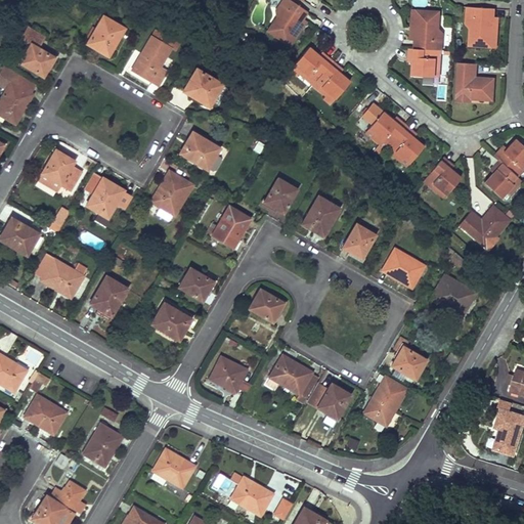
[(303,18),(307,11),(291,1),(287,7),(279,3),(274,10),(276,17),(266,31),(290,46),(300,32),(296,29),(303,18)]
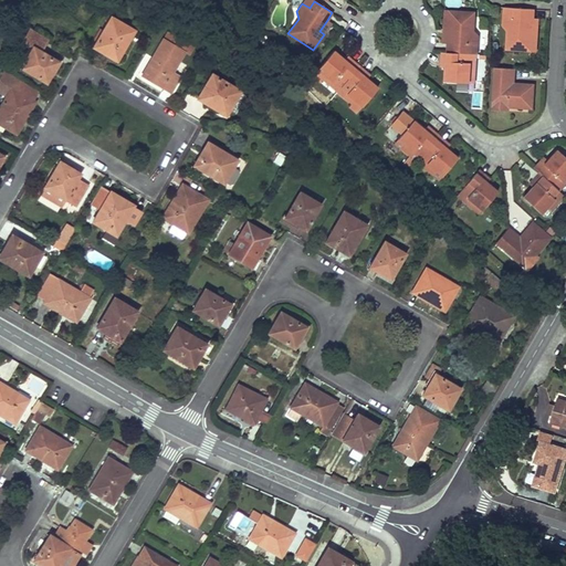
[(536,51),(537,31),(533,31),(533,18),(534,9),(512,8),(512,17),(503,16),(503,25),(507,30),(506,49),(536,51)]
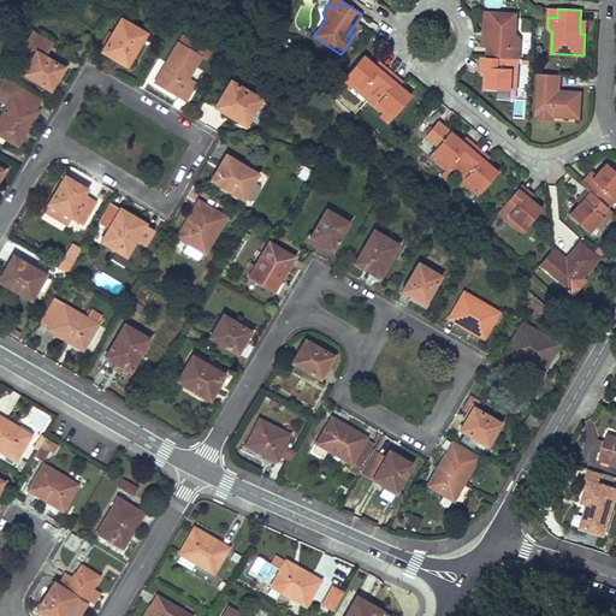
[(520,49),(520,39),(515,33),(516,13),(484,11),(483,31),(489,33),(487,47),(486,57),(509,58),(510,58),(510,48),(520,49)]
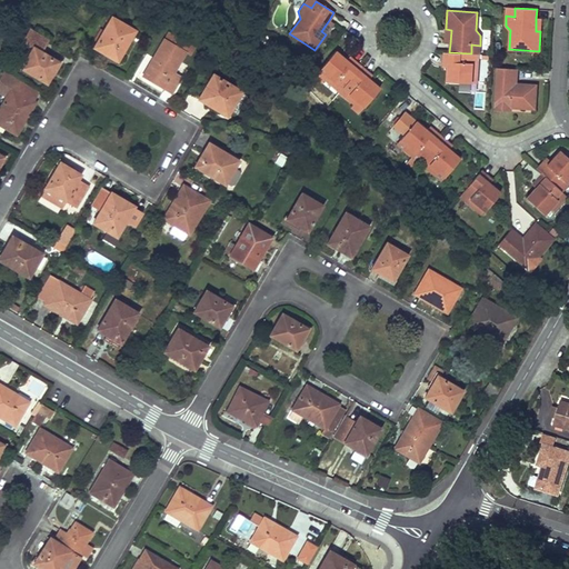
[(135,30),(111,17),(93,47),(102,52),(105,50),(118,58),(135,30)]
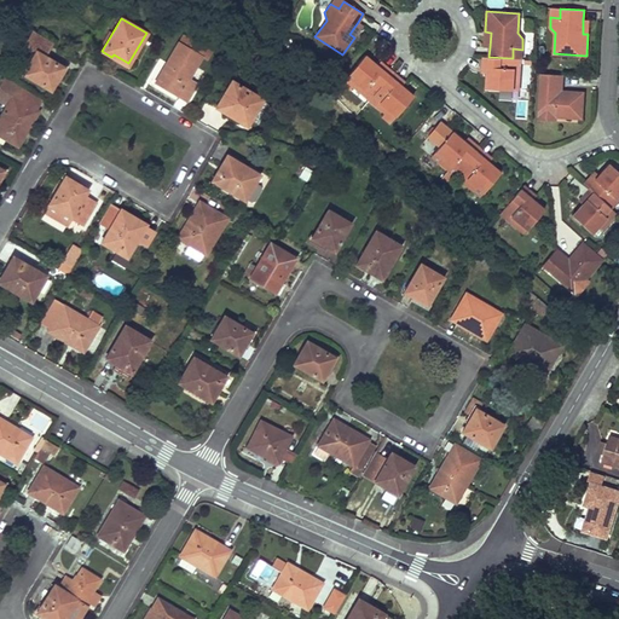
[(358,22),(350,34),(354,38),(362,24),(358,22)]
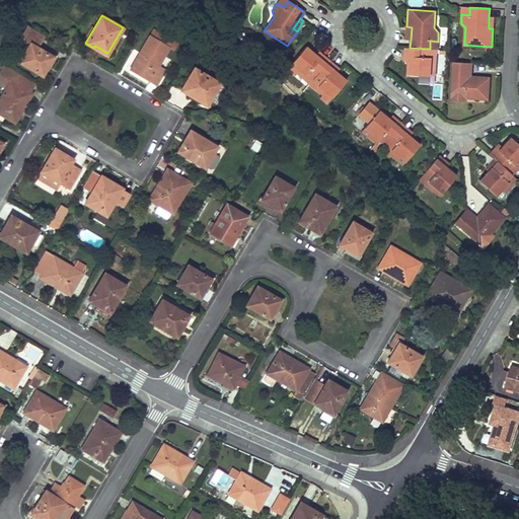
[(29,44),(18,62),(42,76),(47,69),(39,64),(46,53),(38,48),(44,36),(26,26),(19,38),(29,44)]
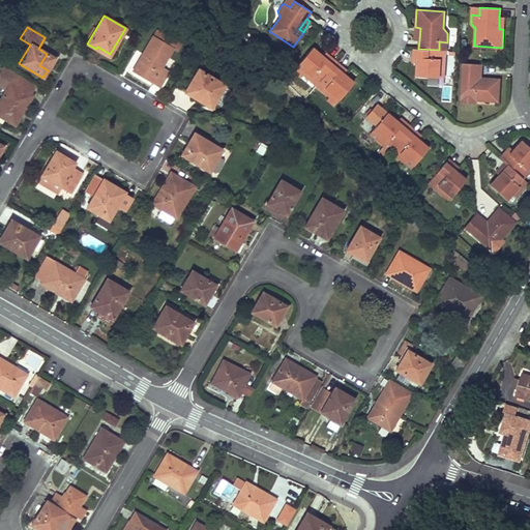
[(156,29),(152,36),(157,39),(160,32),(156,29)]
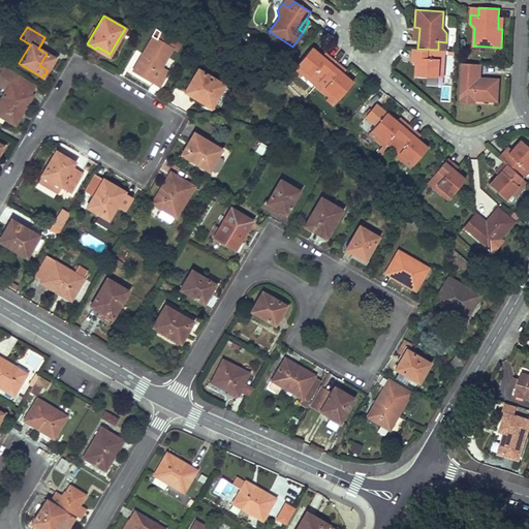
[(157,39),(152,36),(142,54),(144,56),(141,61),(138,60),(132,70),(159,86),(167,71),(160,67),(172,48),(176,40),(160,32),(157,39)]
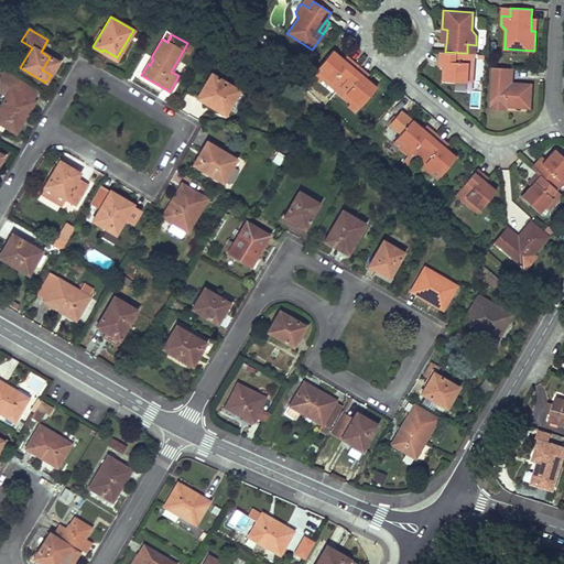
[(192,46),(187,43),(183,51),(188,54),(192,46)]
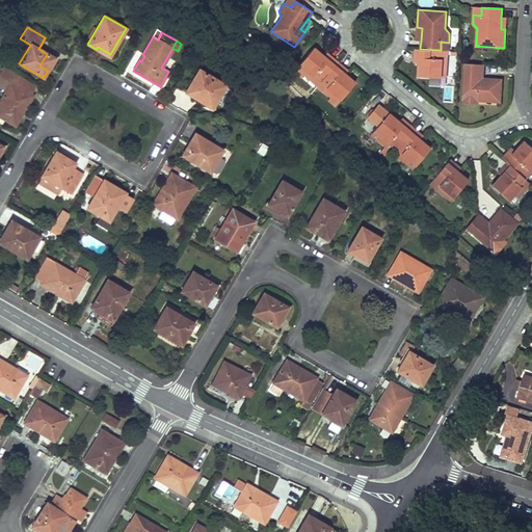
[(448,51),(449,43),(441,42),(441,50),(447,51),(448,51)]
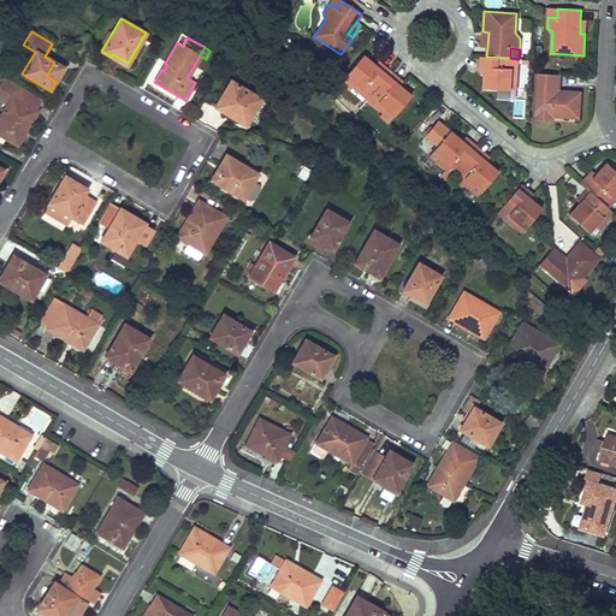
[(111,57),(126,66),(128,63),(113,54),(111,57)]
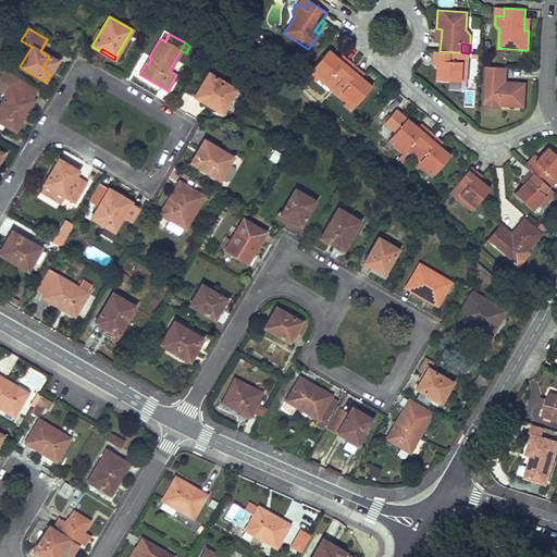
[(353,64),(345,59),(342,62),(338,59),(327,50),(312,67),(320,74),(317,78),(331,90),(353,64)]
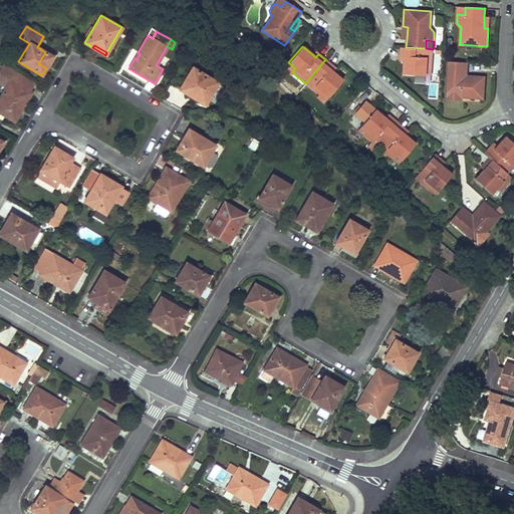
[(431,66),(432,57),(424,56),(425,48),(406,47),(405,60),(404,73),(426,75),(427,66),(431,66)]
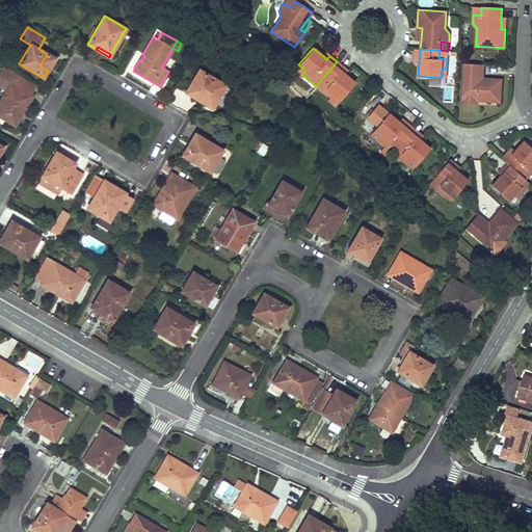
[(441,50),(440,50),(439,58),(447,59),(447,51),(441,50)]
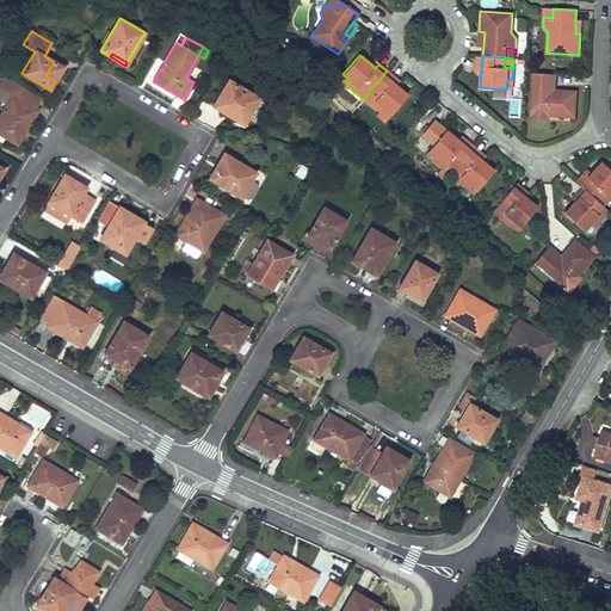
[(63,67),(54,62),(45,75),(55,81),(63,67)]
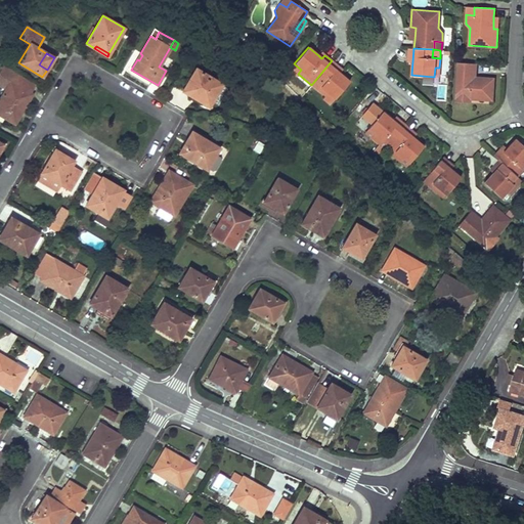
[(335,98),(349,82),(339,73),(336,70),(338,67),(332,60),(311,85),(325,96),(328,92),(335,98)]
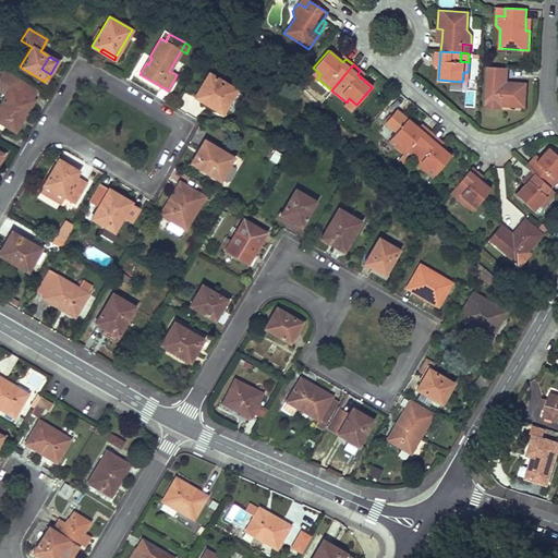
[(487,67),(486,100),(501,101),(501,106),(524,107),(526,83),(507,82),(501,82),(501,76),(507,77),(507,68),(487,67)]
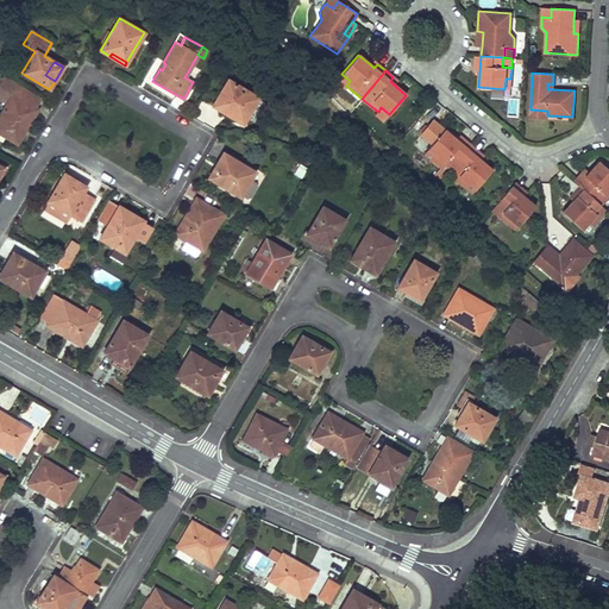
[(346,86),(350,81),(341,74),(336,81),(344,88),(346,86)]
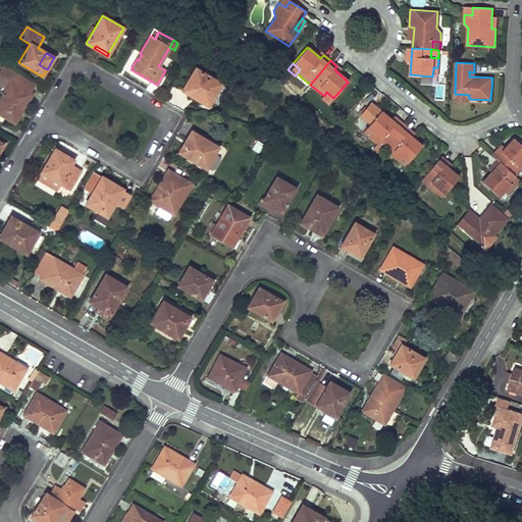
[(30,93),(13,83),(18,74),(3,65),(2,66),(0,64),(0,86),(5,90),(0,98),(0,114),(4,117),(12,121),(18,110),(21,112),(32,94),(30,93)]
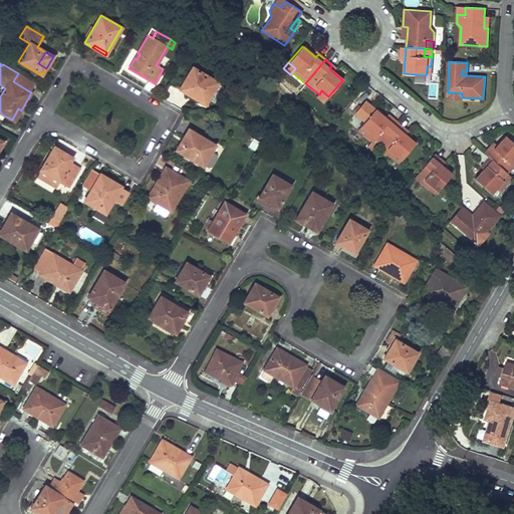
[(218,82),(192,67),(179,89),(187,93),(189,89),(199,95),(197,99),(205,104),(208,99),(217,83),(218,82)]
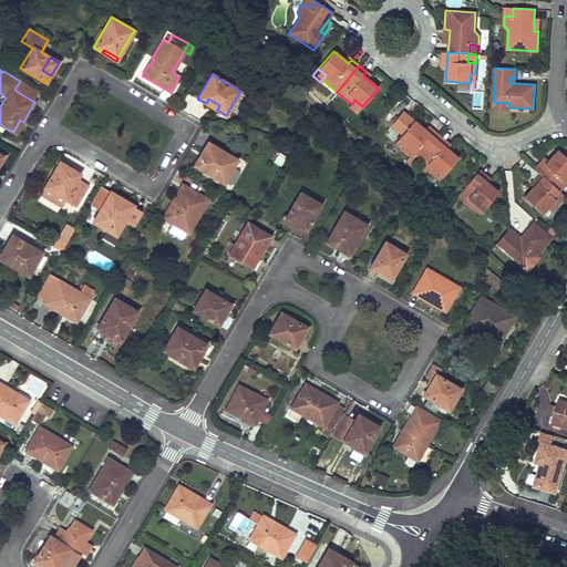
[(32,101),(38,91),(20,81),(14,90),(32,101)]
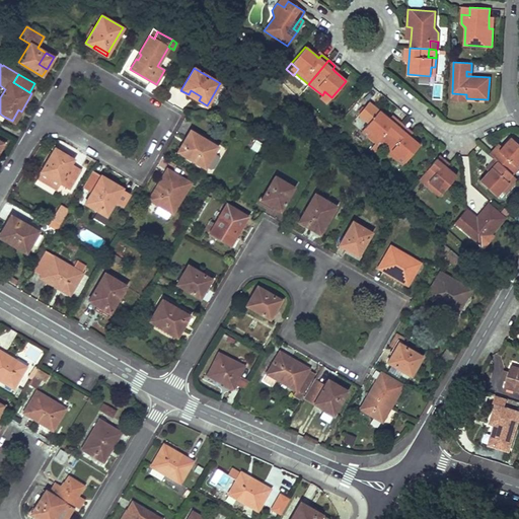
[(434,99),(442,99),(443,84),(435,83),(434,99)]
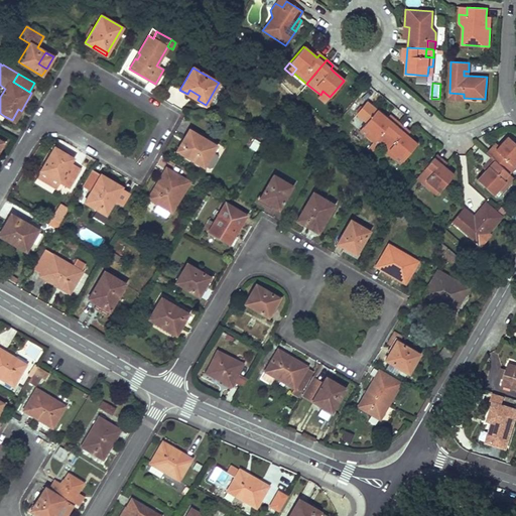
[(224,88),(218,84),(209,100),(215,103),(224,88)]
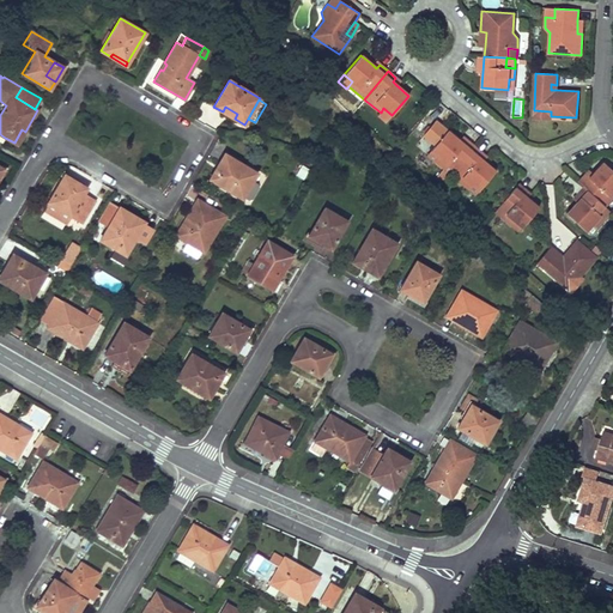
[(225,107),(223,111),(235,119),(237,114),(225,107)]
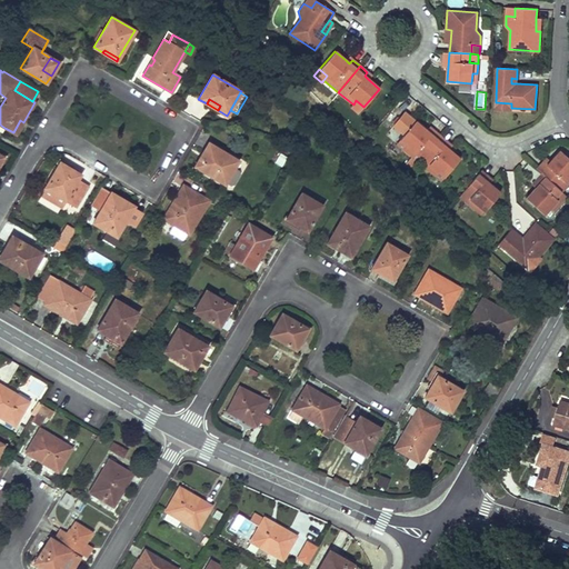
[(356,100),(353,105),(351,107),(358,113),(363,107),(356,100)]
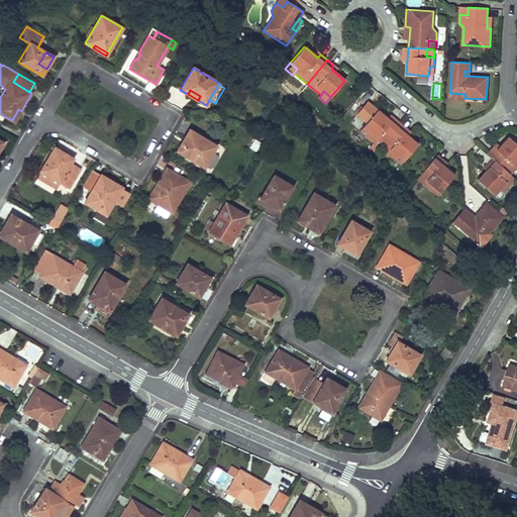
[(464,98),(464,94),(450,93),(449,100),(463,101),(464,98)]
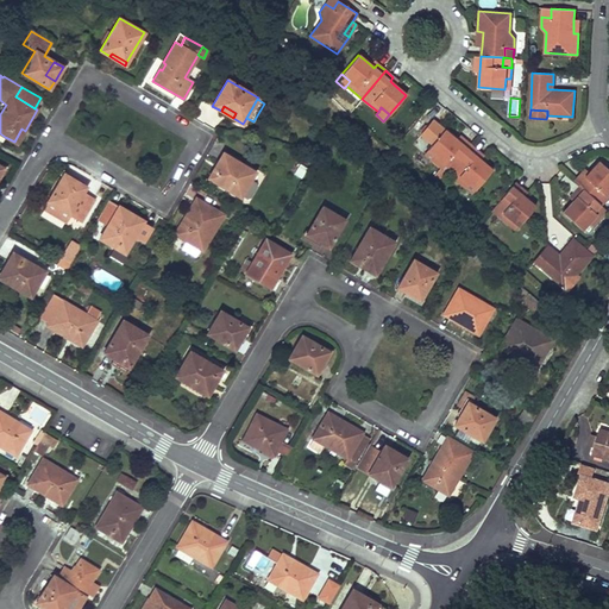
[(22,129),(14,142),(17,144),(25,131),(22,129)]
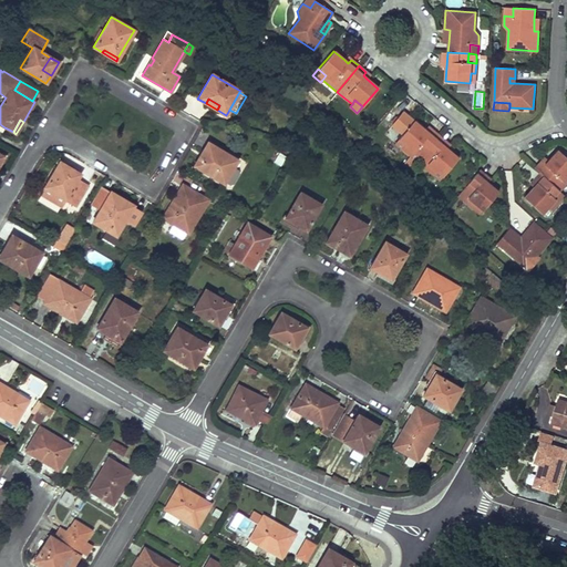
[(424,130),(413,121),(398,140),(405,145),(402,150),(410,156),(415,150),(422,155),(435,140),(424,130)]
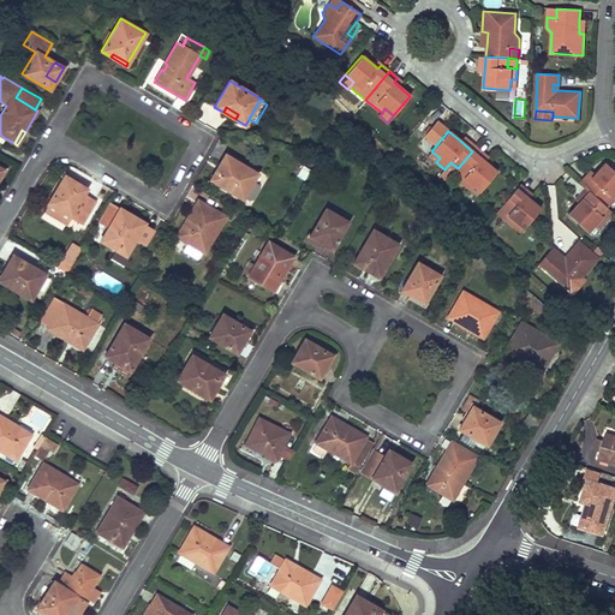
[(428,154),(434,144),(423,137),(417,147),(428,154)]
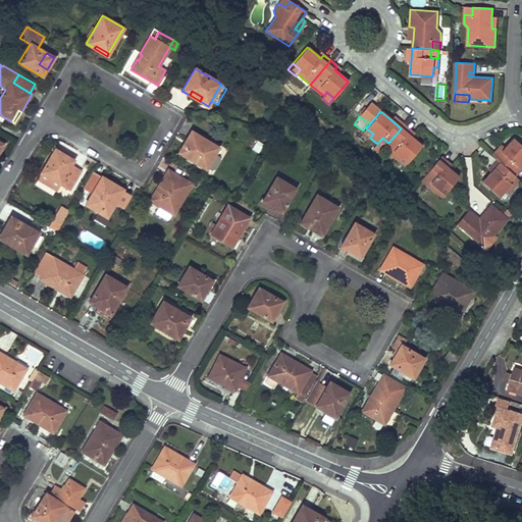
[(390,119),(401,128),(404,124),(394,116),(390,119)]
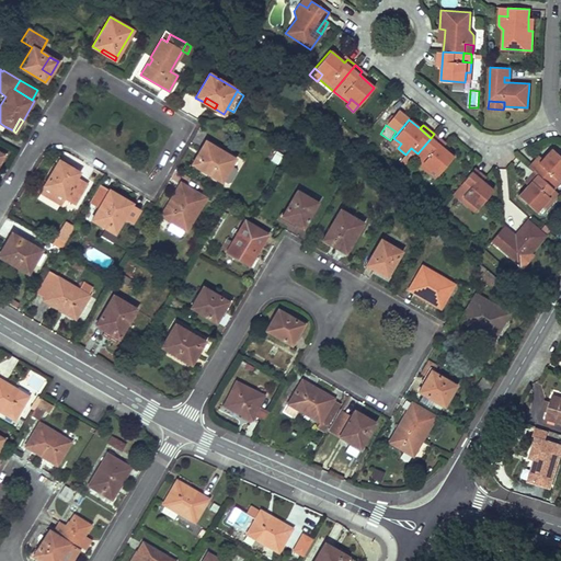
[(431,138),(442,147),(445,144),(434,134),(431,138)]
